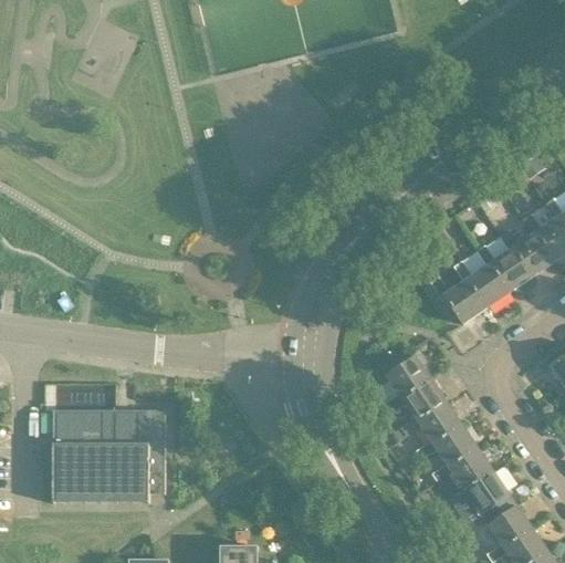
[(535,155),(522,165),(529,176),(543,166),(535,155)]
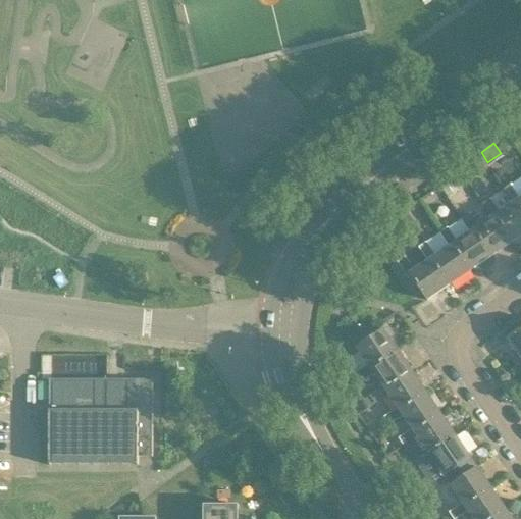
[(478,153),(461,165),(469,177),(486,165),(478,153)]
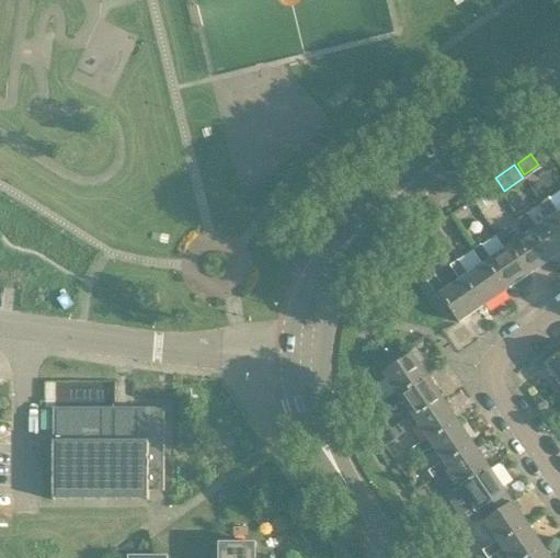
[(484,192),(476,198),(481,208),(491,202),(484,192)]
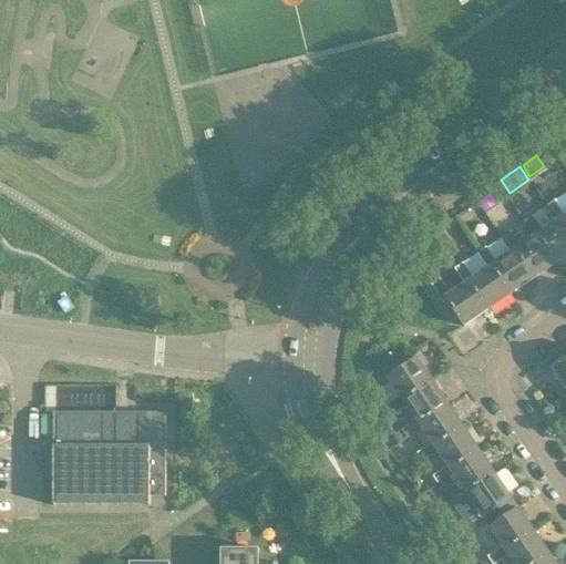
[(545,204),(555,218),(559,216),(565,226),(565,211),(564,213),(554,198),(545,204)]
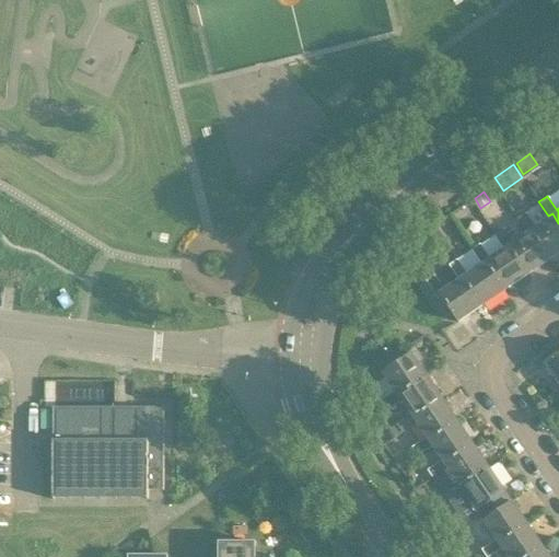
[(548,257),(558,250),(558,223),(552,213),(548,216),(534,225),(524,211),(515,217),(526,232),(530,229),(548,257)]
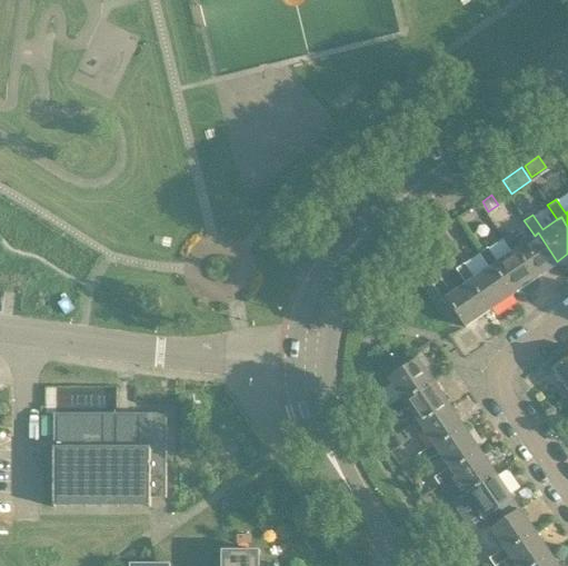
[(534,277),(557,261),(538,232),(535,236),(519,246),(509,230),(501,236),(511,251),(515,249),(534,277)]
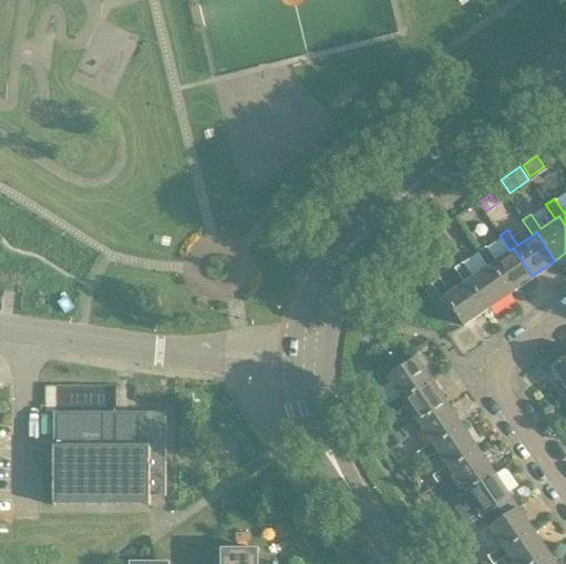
[(476,250),(486,266),(490,264),(510,291),(532,276),(513,248),(510,250),(495,260),(484,245),(476,250)]
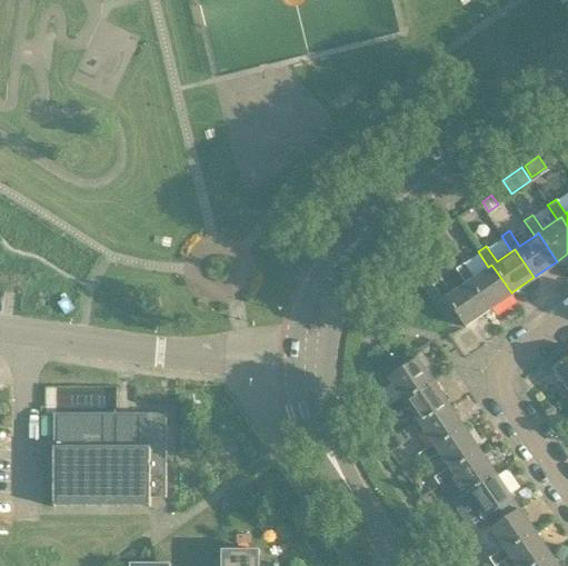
[(488,309),(511,293),(491,265),(488,267),(474,277),(464,261),(455,268),(465,283),(468,280),(488,309)]
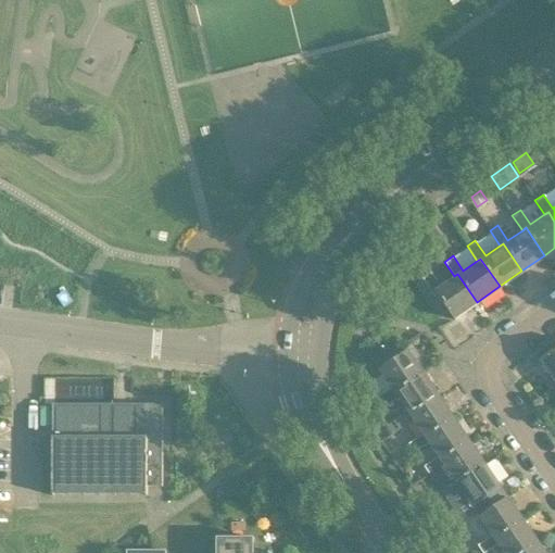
[(457,274),(454,276),(440,286),(430,272),(421,277),(432,292),(436,290),(453,317),(477,302),(457,274)]
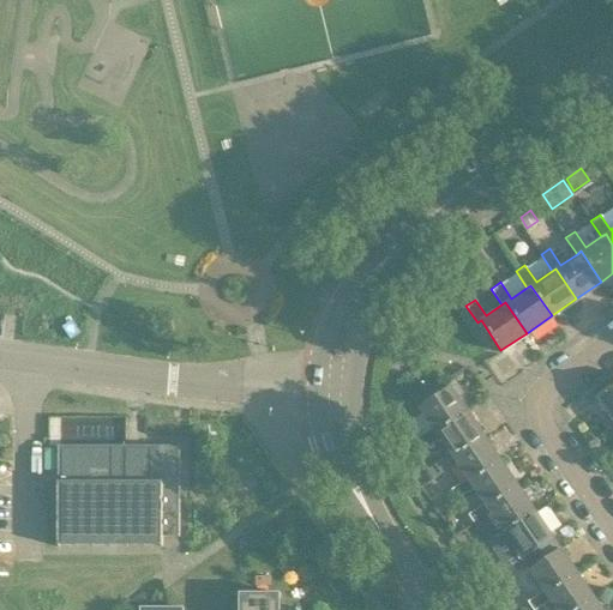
[(612,421),(612,384),(596,396),(612,421)]
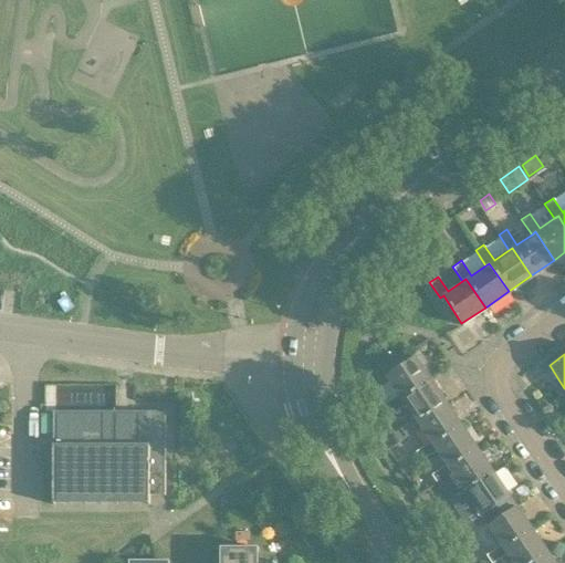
[(389,413),(405,403),(401,398),(430,379),(415,355),(386,375),(398,394),(384,404),(389,413)]
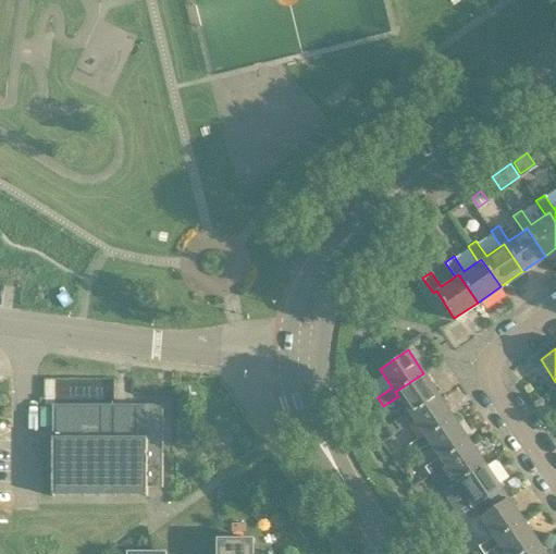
[(439,395),(423,373),(395,392),(398,396),(408,410),(393,420),(398,429),(414,418),(410,415),(439,395)]
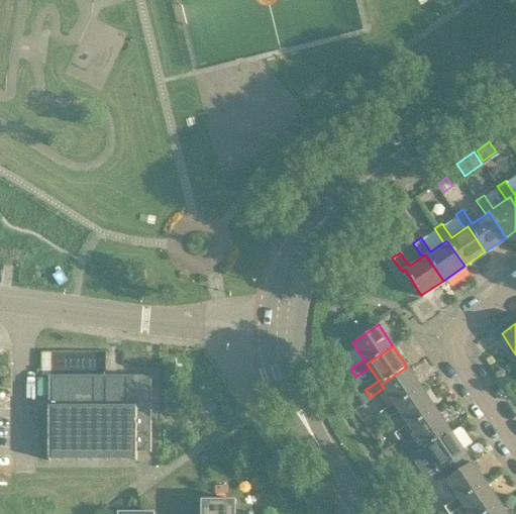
[(384,418),(398,409),(396,406),(421,388),(407,367),(381,385),(384,388),(393,401),(379,411),(384,418)]
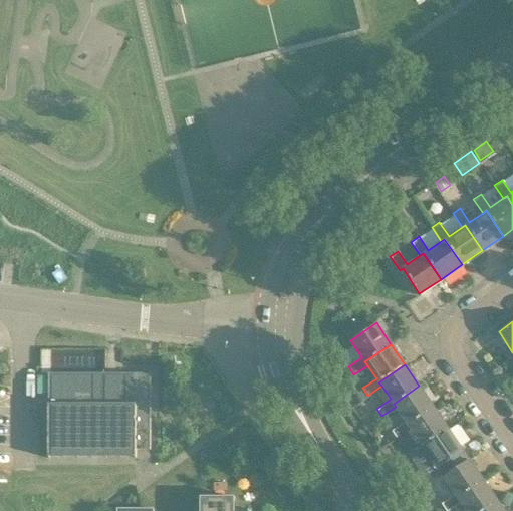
[(133,456),(135,456),(135,446),(148,446),(148,448),(149,448),(149,371),(148,371),(148,372),(48,372),(48,371),(47,371),(47,403),(47,456),(48,456),(48,453),(133,453),(133,456)]
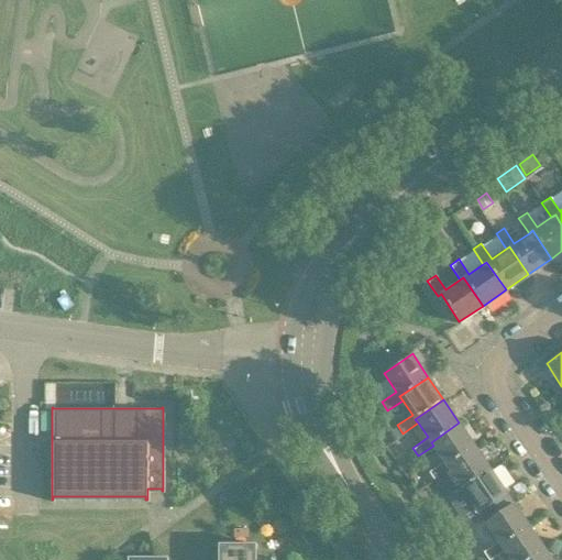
[(51,410),(40,410),(40,430),(51,430),(51,410)]
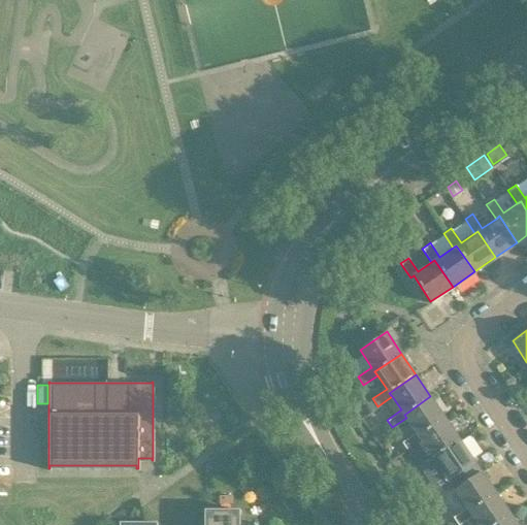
[(446,418),(430,396),(404,415),(406,418),(416,431),(401,441),(407,449),(421,439),(419,436),(446,418)]
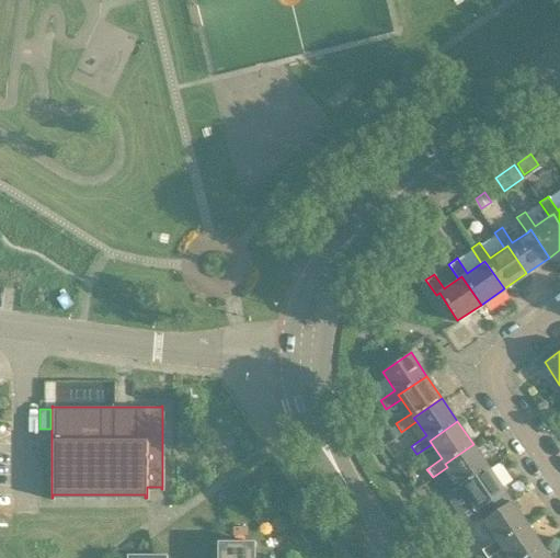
[(448,500),(463,490),(460,486),(489,467),(473,444),(445,464),(447,467),(433,477),(448,500)]
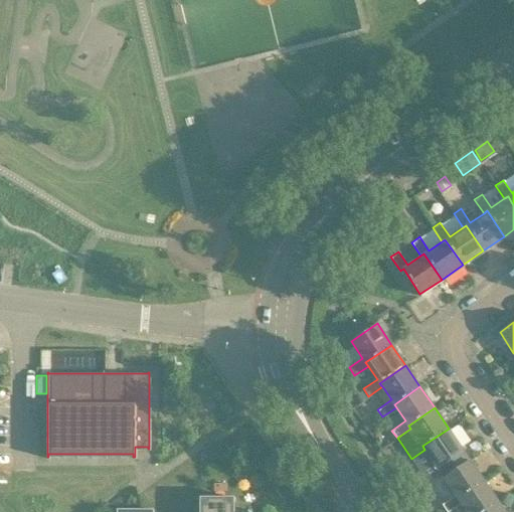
[(434,463),(420,472),(425,480),(440,470),(445,476),(470,460),(463,450),(449,429),(422,446),(424,450),(434,463)]
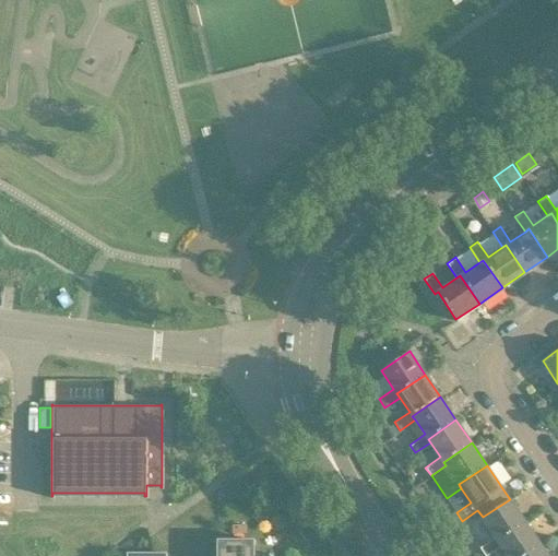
[(497,541),(525,522),(510,499),(483,517),(482,518),(494,536),(479,546),(485,555),(500,545),(497,541)]
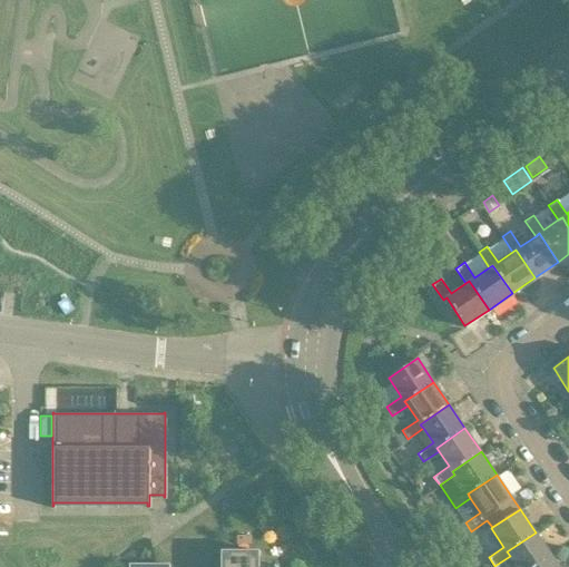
[(535,566),(551,556),(536,533),(507,551),(510,556),(517,566),(535,566)]
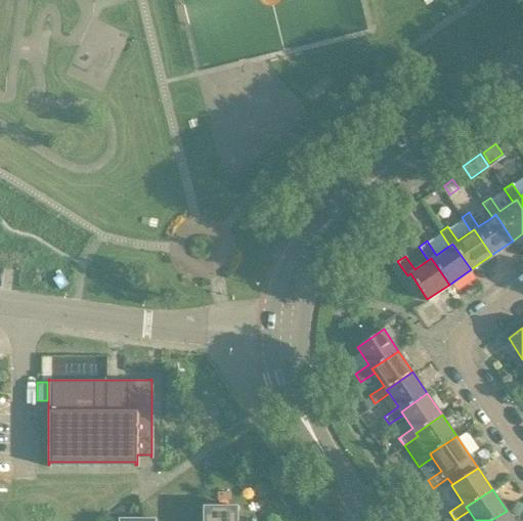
[(236,520),(237,507),(237,506),(204,506),(204,507),(204,520),(155,520),(155,517),(119,517),(119,518),(123,518),(122,520),(236,520)]
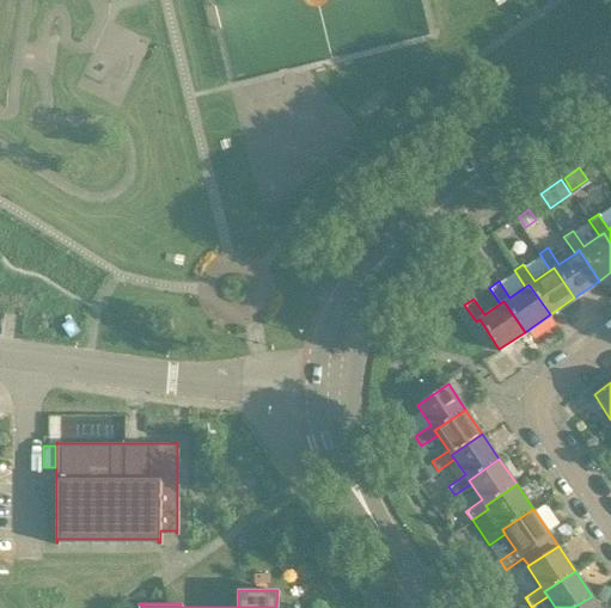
[(600,607),(592,596),(574,607),(600,607)]
